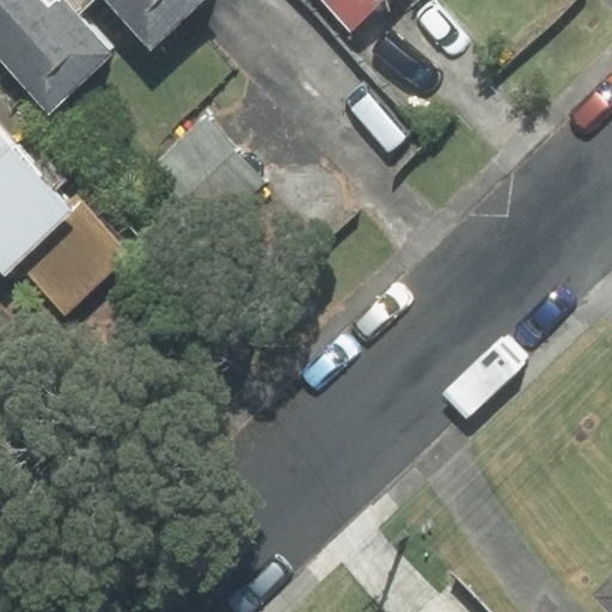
[(0,0),(0,55),(49,110),(110,55),(60,0),(56,0),(50,6),(44,0),(103,0),(151,54),(210,0),(0,0)]
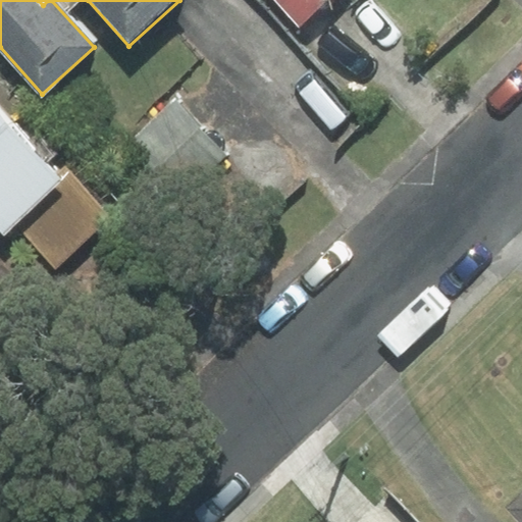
[(278,0),(300,24),(327,0),(278,0)]
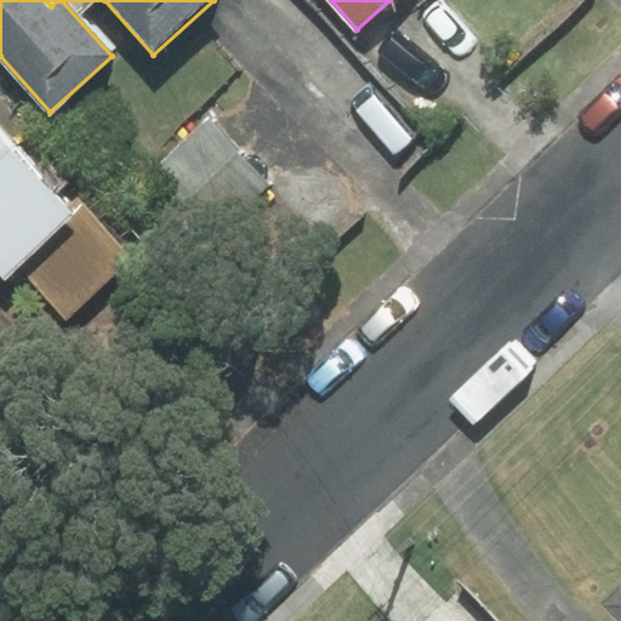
[(271,186),(208,121),(141,184),(204,250),(271,186)]
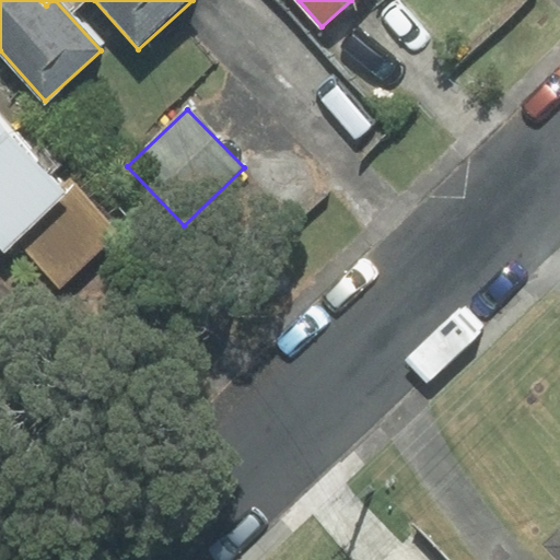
[(0,247),(4,252),(16,241),(69,193),(0,118),(0,247)]
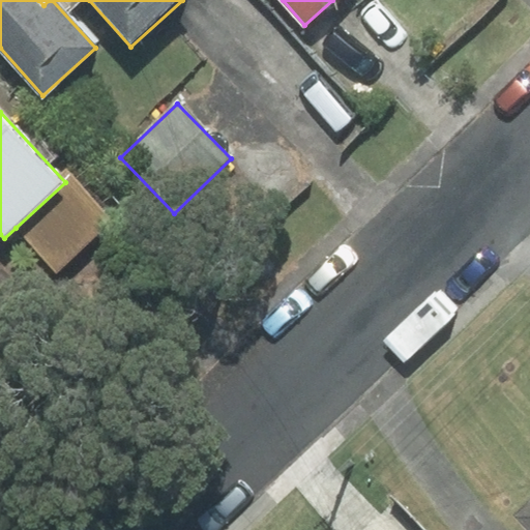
[(65,182),(16,228),(56,272),(113,222),(72,176),(65,182)]
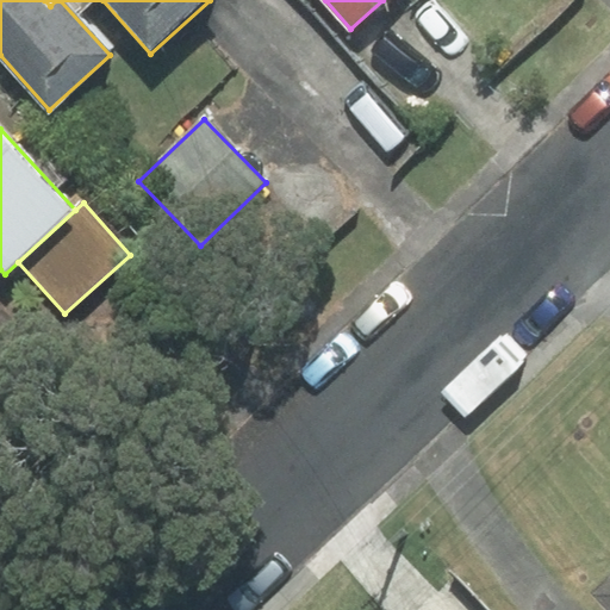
[(609,609),(609,574),(592,592),(609,609)]
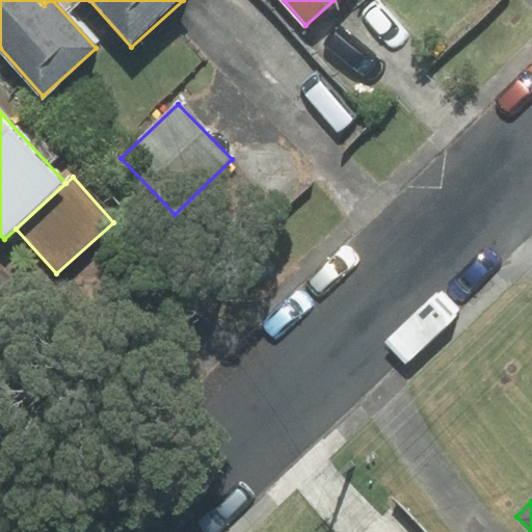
All buildings are outlined.
